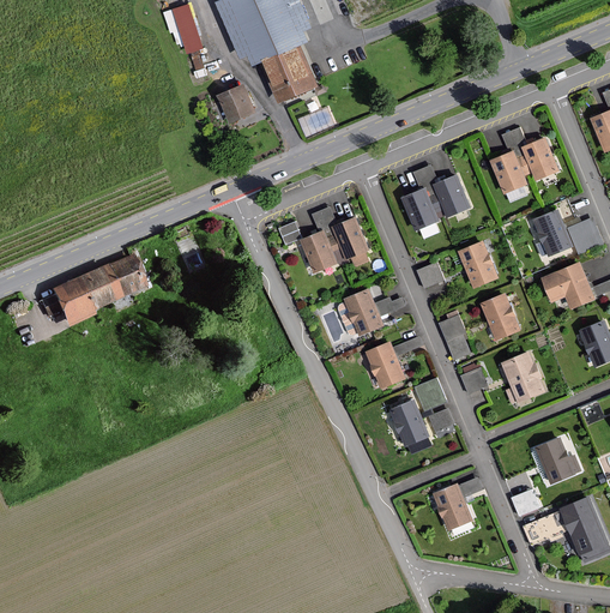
[(217,0),(240,55),(246,53),(251,62),(259,59),(277,100),(312,85),(294,43),(303,40),(299,30),(308,25),(296,0),(217,0)]
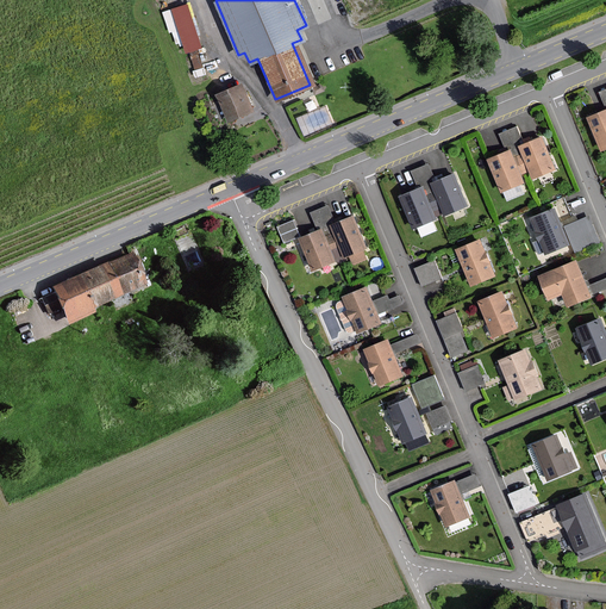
[(186,4),(170,8),(183,53),(187,51),(194,49),(199,48),(186,4)]
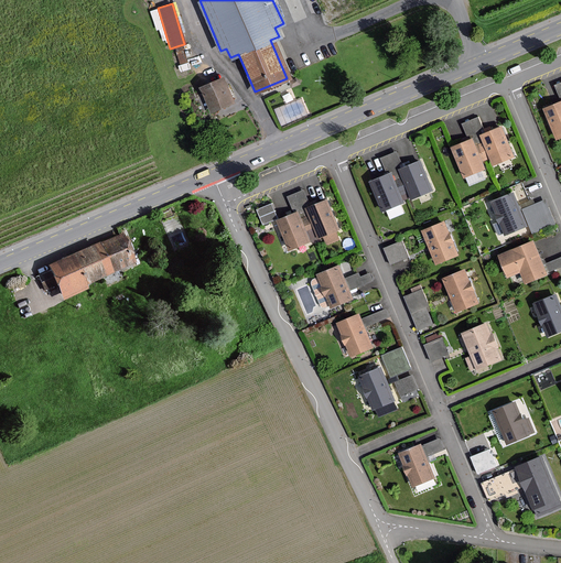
[(173,47),(180,69),(186,68),(180,45),(173,47)]
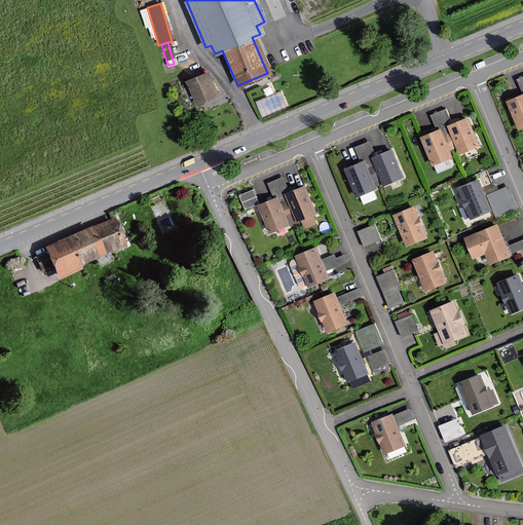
[(207,73),(186,81),(194,103),(215,94),(207,73)]
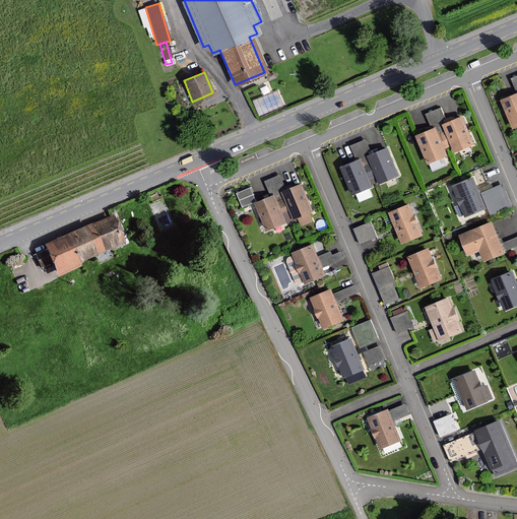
[(516,92),(501,100),(511,125),(516,122),(516,92)]
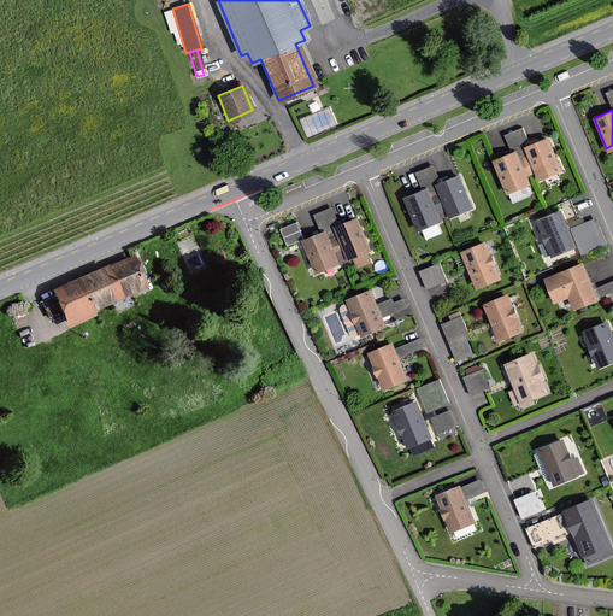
[(517,159),(528,156),(525,147),(528,146),(520,129),(504,135),(511,153),(513,152),(517,159)]
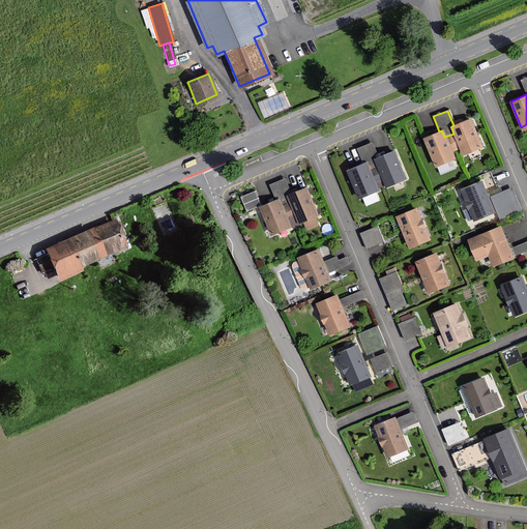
[(469,119),(454,125),(451,126),(454,134),(459,147),(462,153),(479,146),(469,119)]
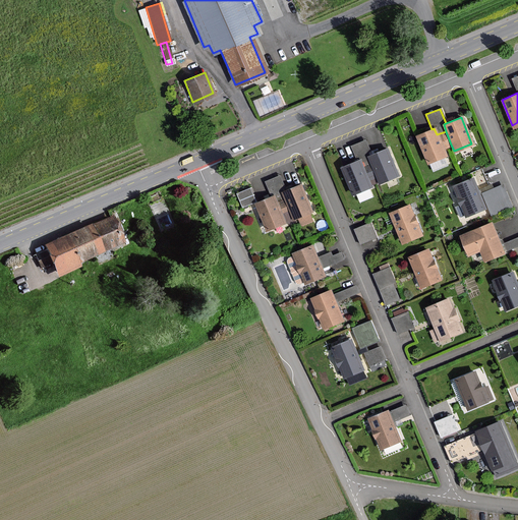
[(437,134),(434,128),(432,129),(416,135),(427,162),(445,154),(442,148),(437,134)]
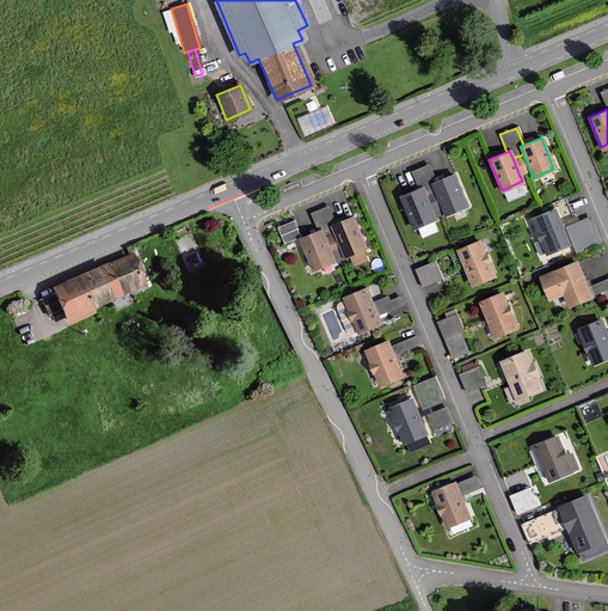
[(519,173),(529,170),(523,154),(513,158),(519,173)]
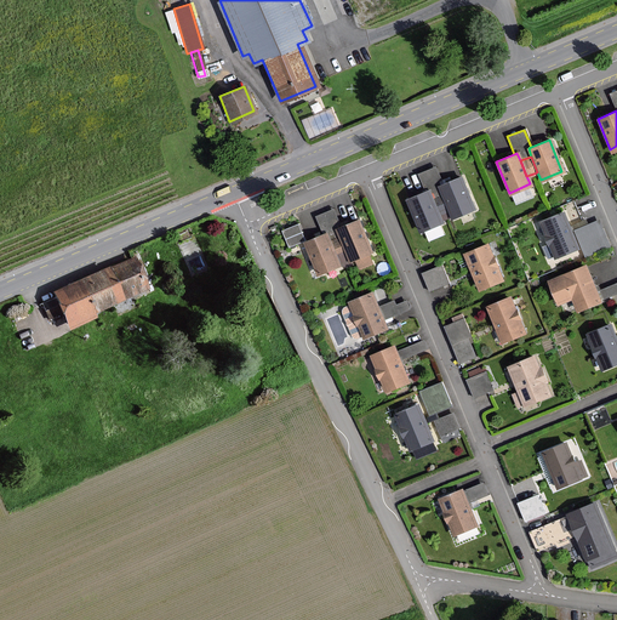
[(424,192),(427,191),(430,198),(441,193),(438,186),(440,185),(433,166),(417,174),(424,192)]
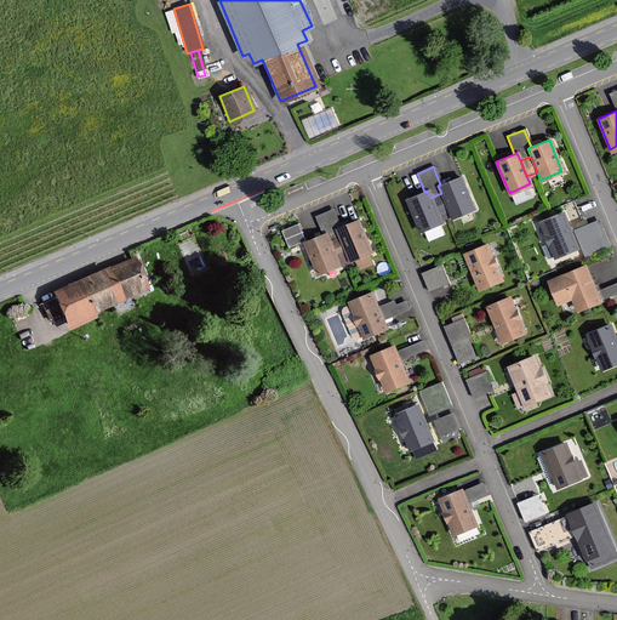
[(438,186),(441,193),(447,210),(450,217),(472,209),(458,177),(440,185),(438,186)]
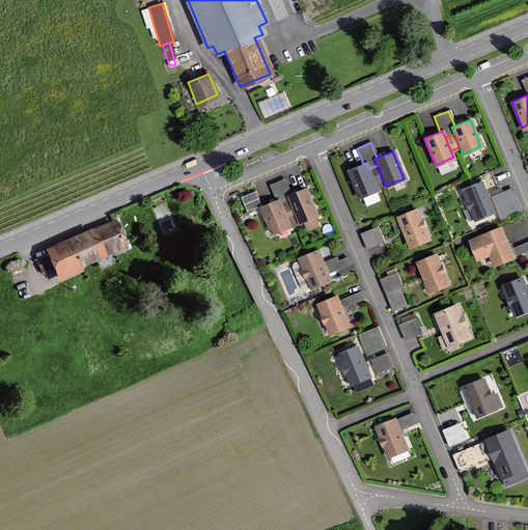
[(368,169),(365,163),(363,164),(348,170),(358,196),(377,189),(373,183),(368,169)]
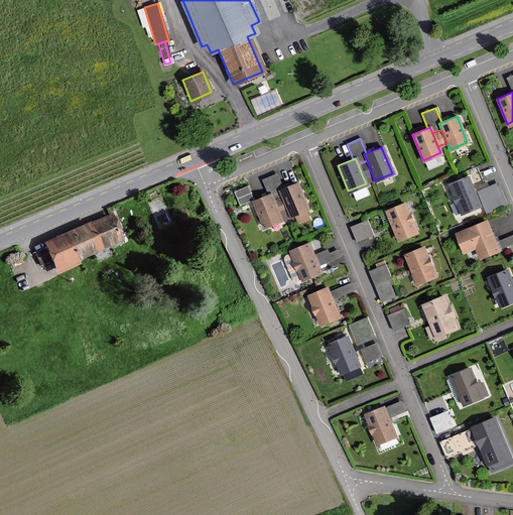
[(367,160),(358,164),(363,177),(372,174),(367,160)]
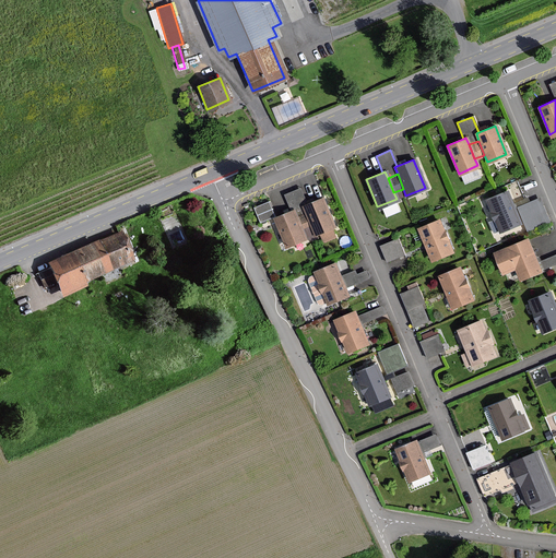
[(290,211),(292,211),(295,217),(305,213),(302,206),(304,205),(297,189),(283,196),(290,211)]
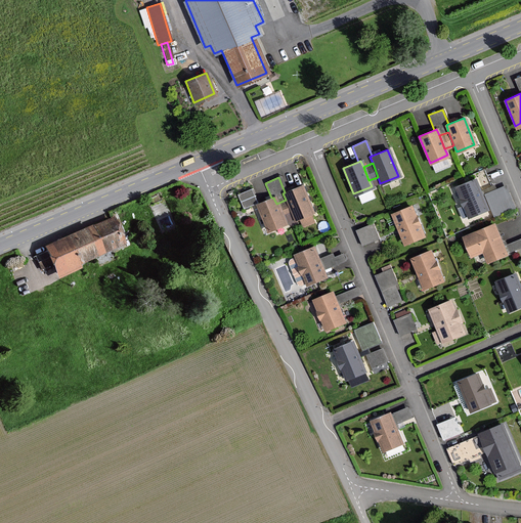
[(475,178),(453,187),(462,206),(457,208),(461,216),(466,214),(467,217),(487,209),(475,178)]
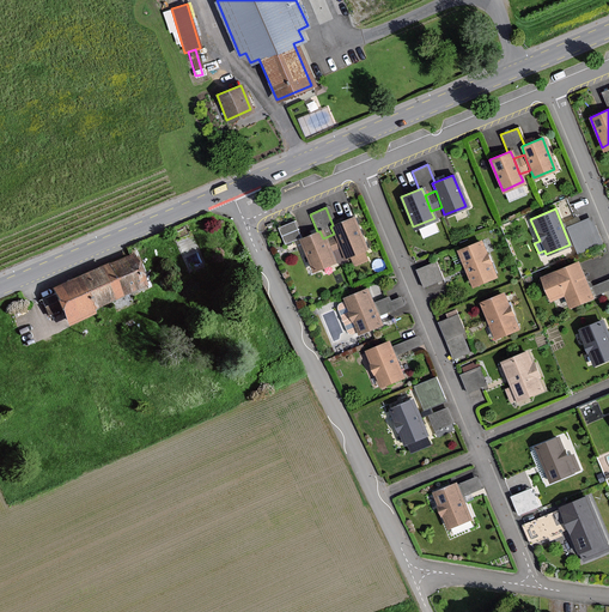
[(598,242),(589,217),(566,225),(576,250),(598,242)]
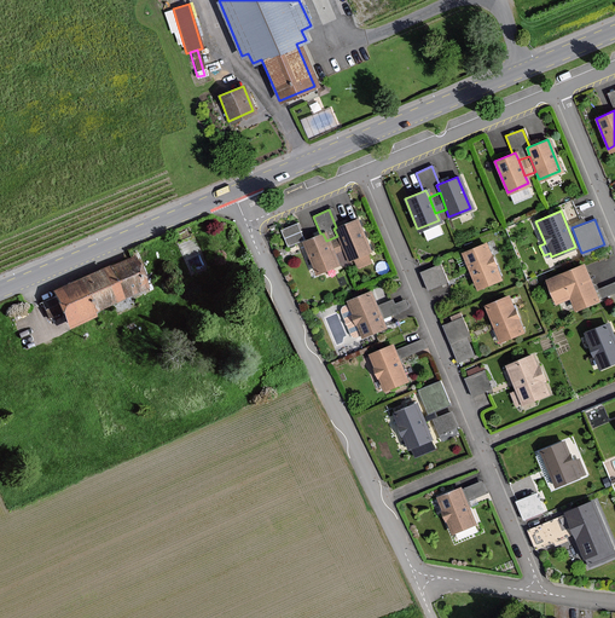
[(336,227),(334,229),(337,236),(342,248),(347,259),(367,250),(355,220),(336,227)]
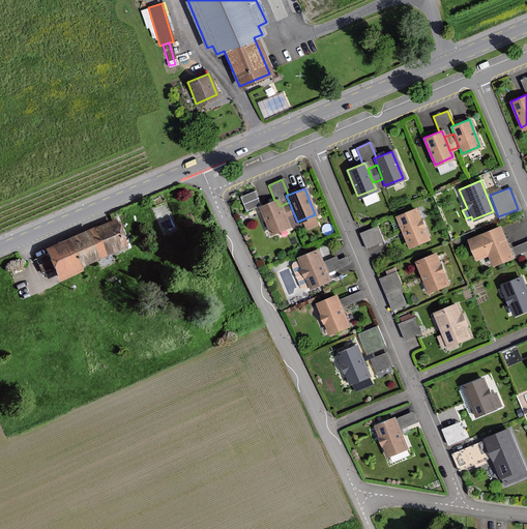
[(252,190),(239,196),(244,209),(258,204),(252,190)]
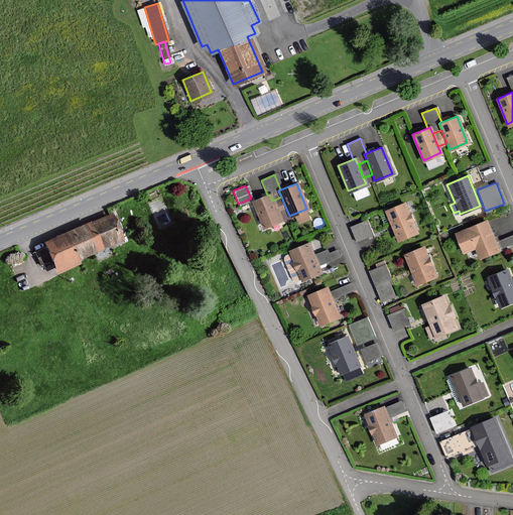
[(272,201),(269,195),(267,195),(252,202),(262,227),(280,220),(276,211),(272,201)]
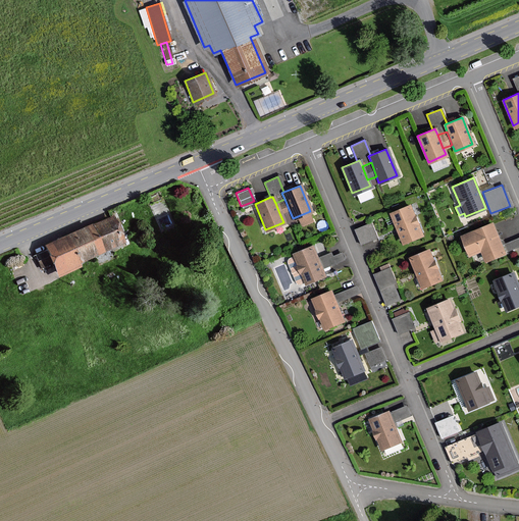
[(284,199),(275,203),(279,213),(289,209),(284,199)]
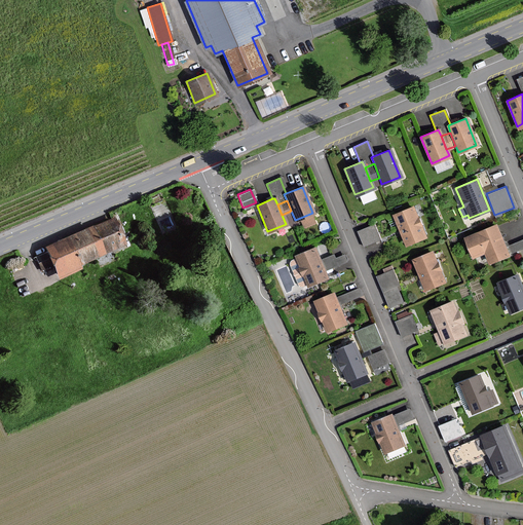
[(411,207),(391,215),(404,245),(423,236),(411,207)]
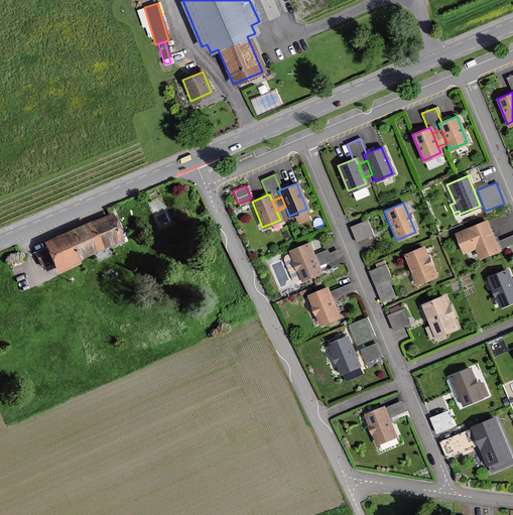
[(76,257),(118,239),(107,215),(40,243),(42,247),(30,252),(36,265),(47,261),(52,273),(78,263),(76,257)]
